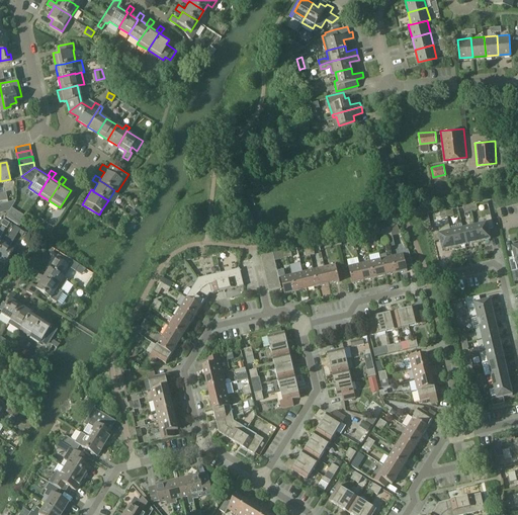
[(6,200),(3,209),(9,208),(15,199),(14,199),(6,200)]
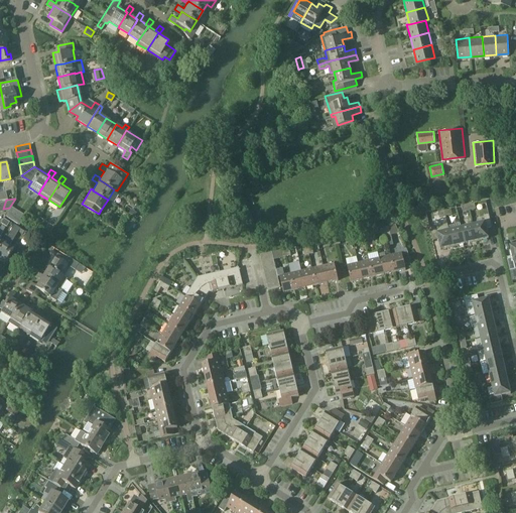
[(473,223),(476,239),(488,236),(486,226),(492,225),(489,213),(483,214),(485,220),(473,223)]
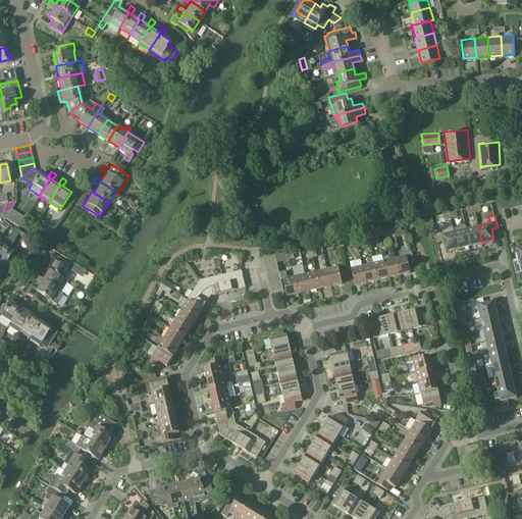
[(470,245),(481,242),(478,225),(466,228),(470,245)]
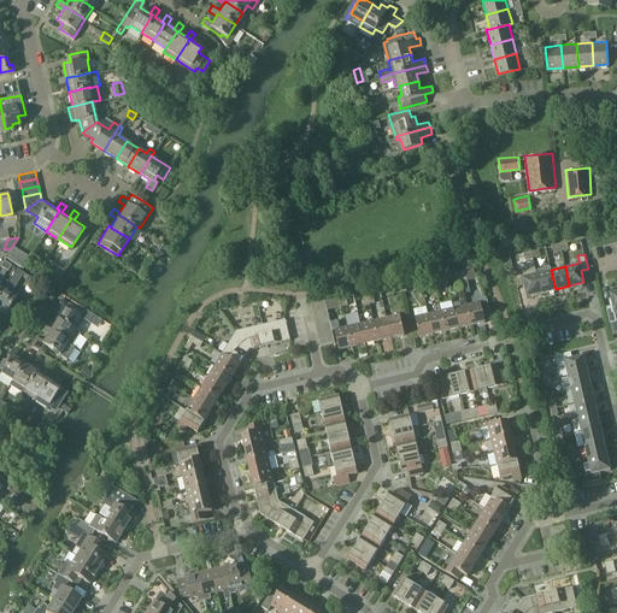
[(0,293),(0,308),(5,312),(16,295),(11,292),(23,271),(17,267),(11,275),(4,287),(0,293)]
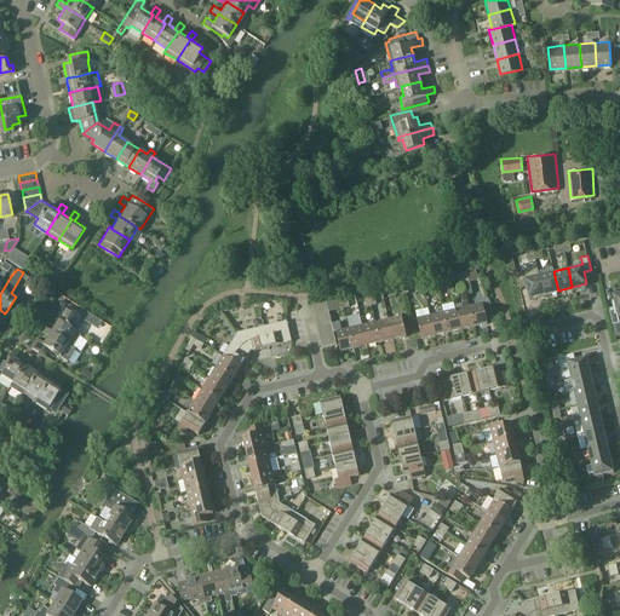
[(544,293),(539,274),(524,277),(523,270),(516,271),(520,286),(527,285),(529,297),(544,293)]
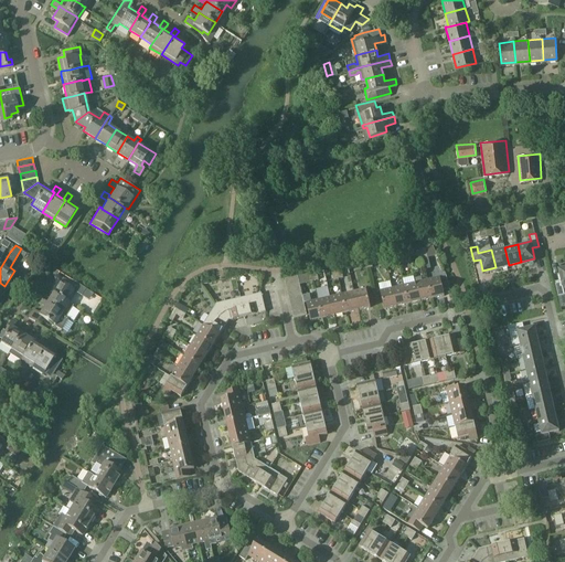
[(496,267),(509,265),(504,247),(491,250),(496,267)]
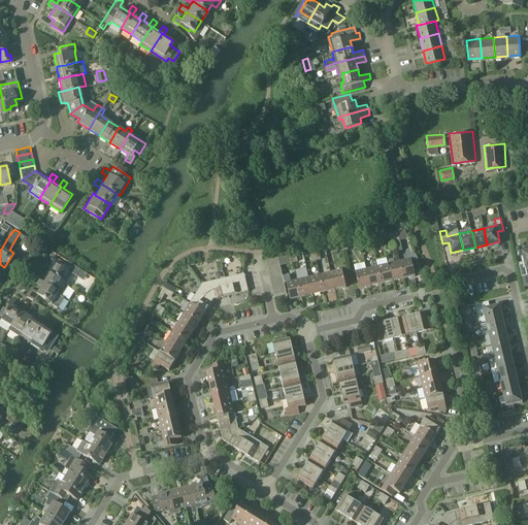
[(526,266),(527,265),(527,248),(522,250),(524,260),(518,261),(521,274),(527,273),(526,266)]
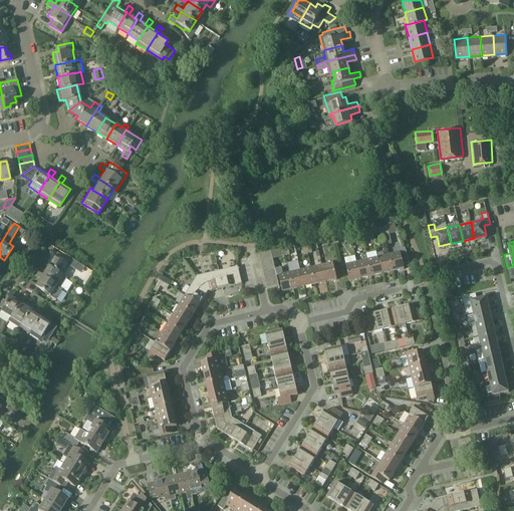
[(48,265),(62,274),(69,263),(55,254),(57,252),(50,248),(47,253),(50,255),(45,263),(47,265),(48,265)]
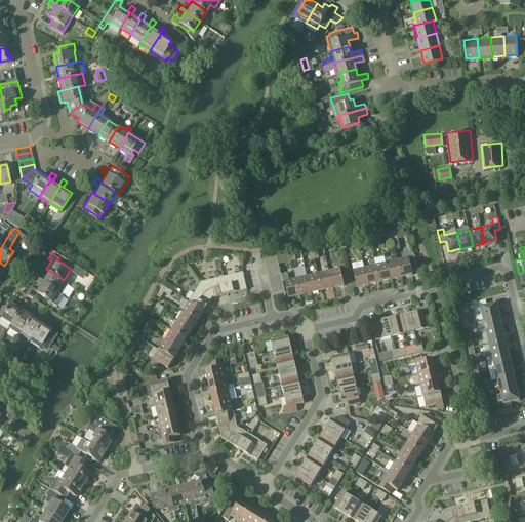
[(398,257),(401,275),(412,272),(411,268),(417,266),(414,253),(398,257)]
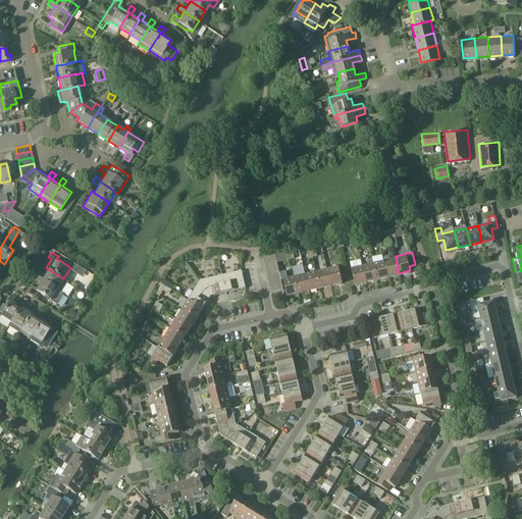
[(275,253),(264,256),(272,292),(282,289),(275,253)]
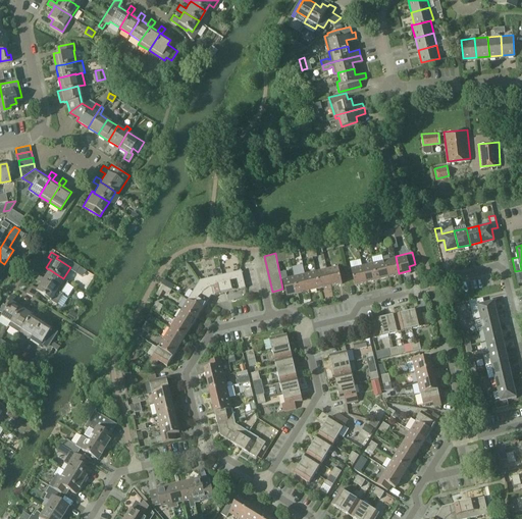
[(399,273),(396,256),(390,257),(389,253),(383,255),(384,258),(388,275),(399,273)]
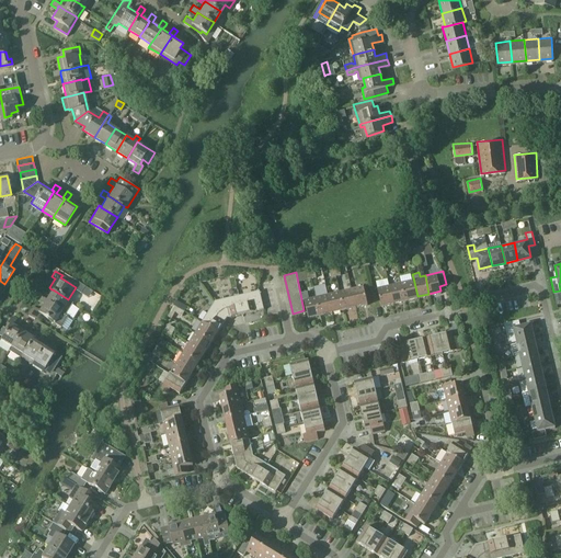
[(405,299),(418,296),(413,277),(401,281),(405,299)]
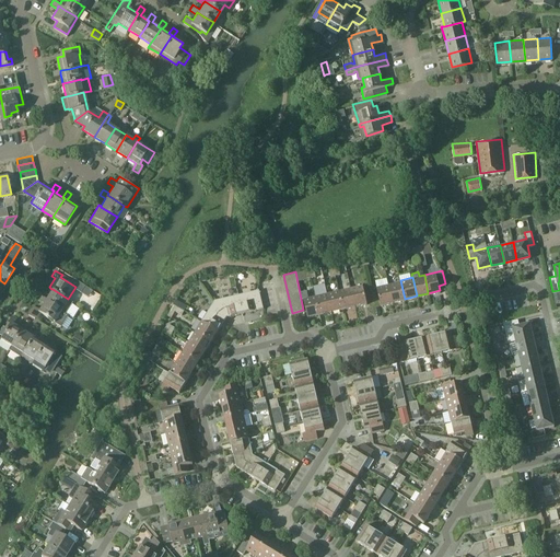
[(393,301),(405,299),(400,280),(388,283),(393,301)]
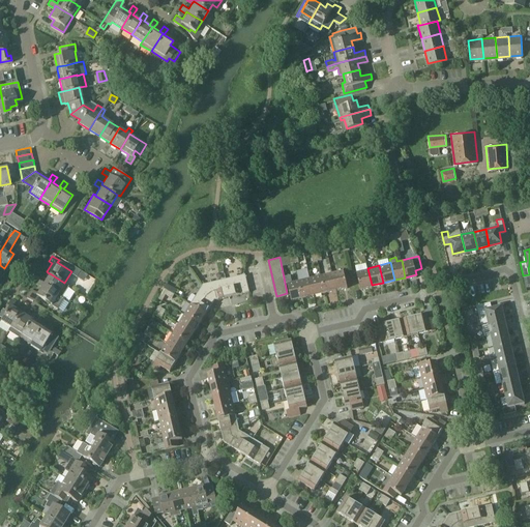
[(332,271),(336,289),(347,286),(343,268),(332,271)]
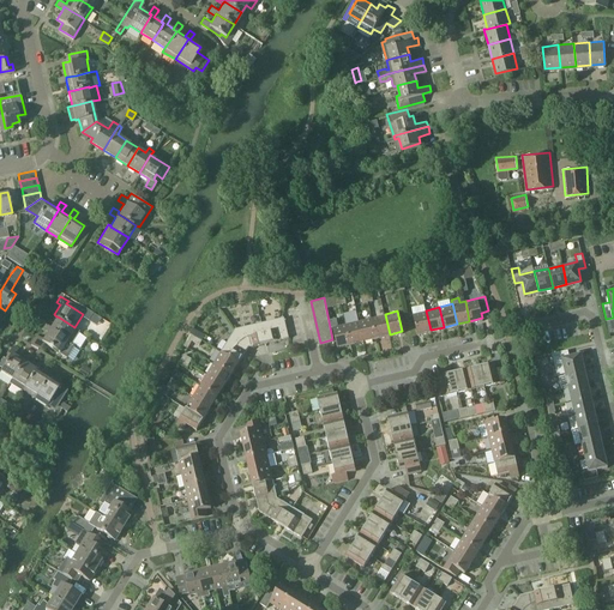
[(417,333),(431,330),(426,310),(413,313),(417,333)]
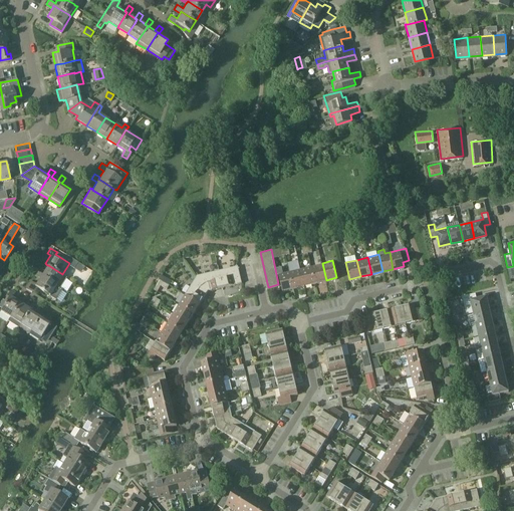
[(315,282),(326,280),(322,263),(311,265),(315,282)]
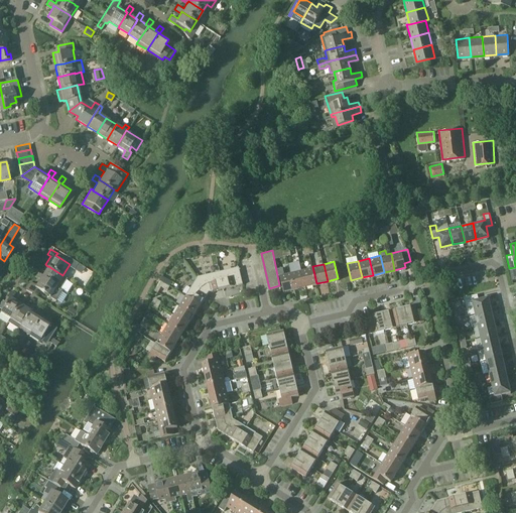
[(67,277),(62,275),(48,266),(47,266),(43,273),(37,270),(34,274),(40,278),(41,276),(59,287),(67,277)]
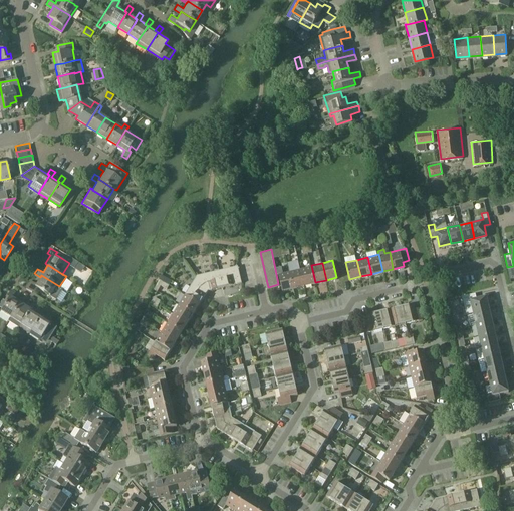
[(220,268),(224,285),(241,281),(237,265),(220,268)]
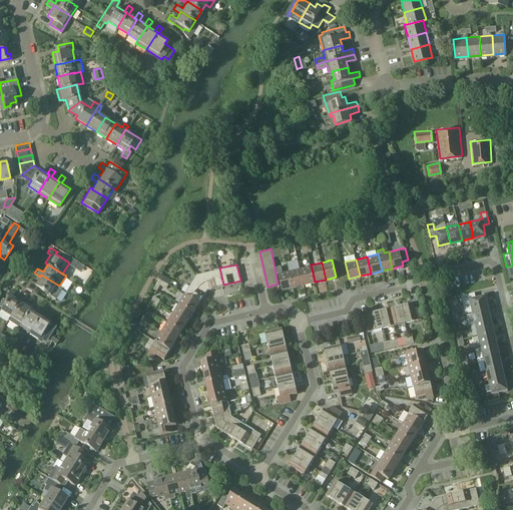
[(304,285),(315,282),(311,265),(300,268),(304,285)]
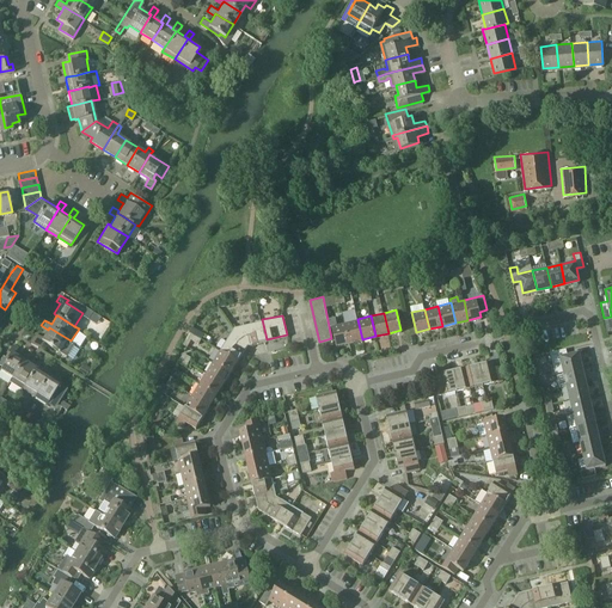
[(245,344),(267,339),(262,319),(233,326),(245,344)]
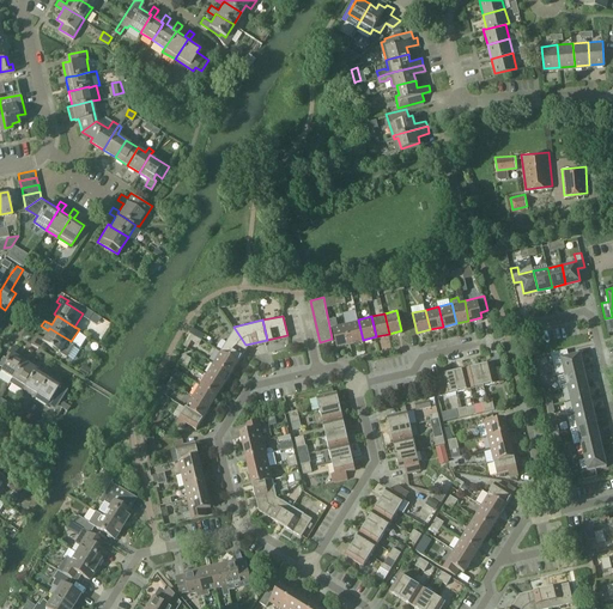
[(351,342),(363,340),(358,320),(346,322),(351,342)]
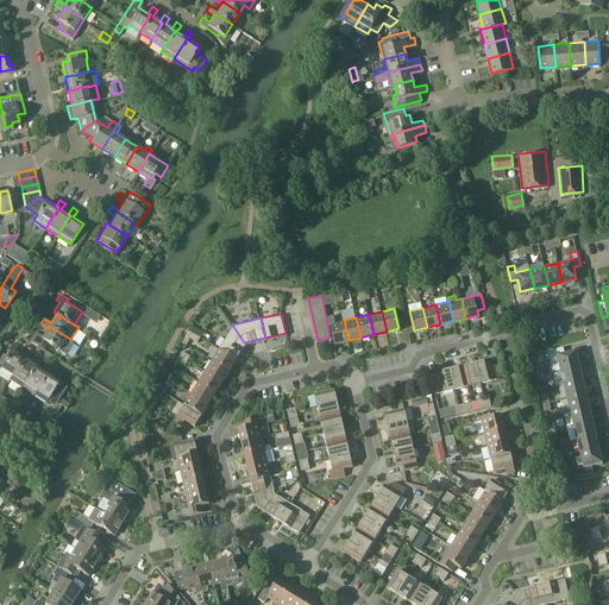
[(334,344),(349,340),(344,320),(330,323),(334,344)]
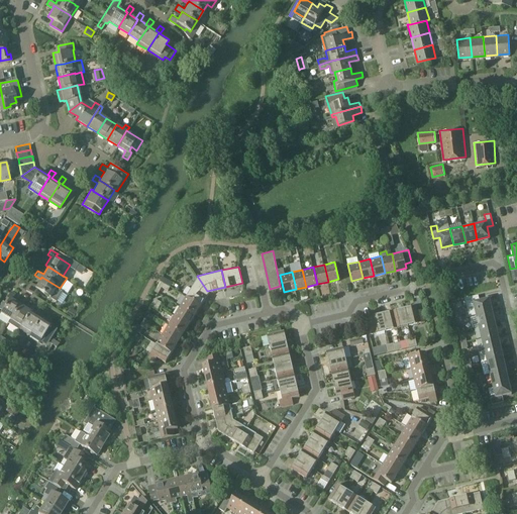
[(161,279),(164,281),(170,285),(172,281),(163,276),(161,279)]
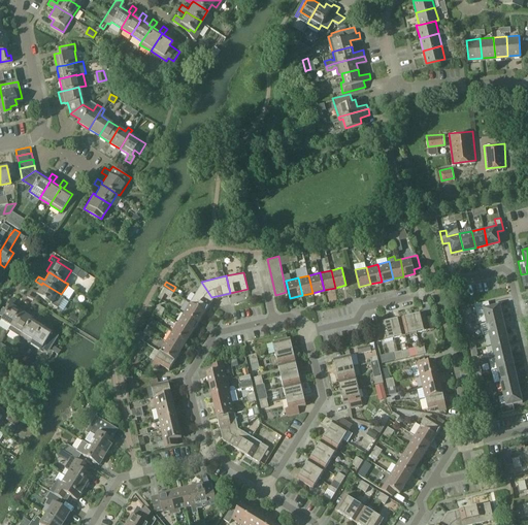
[(204,309),(211,297),(201,282),(189,300),(204,309)]
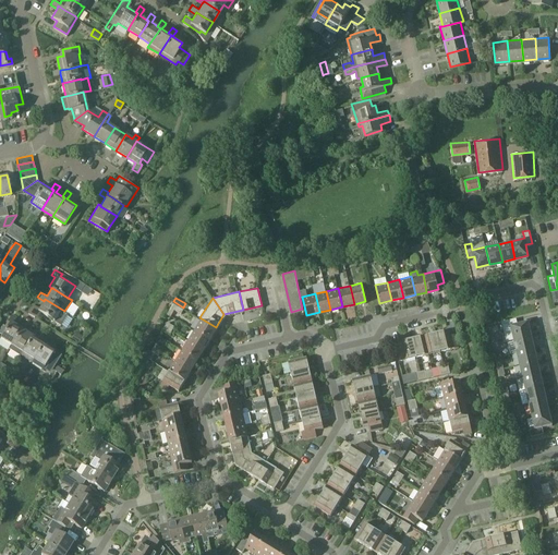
[(45,299),(44,301),(39,308),(34,303),(29,310),(35,313),(37,310),(53,321),(55,320),(60,323),(67,313),(64,311),(45,299)]
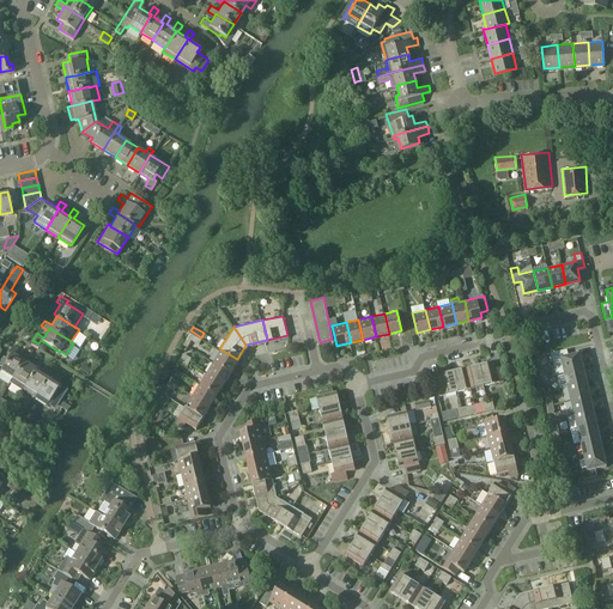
[(13,353),(16,351),(17,348),(18,347),(13,343),(8,351),(11,352),(10,353),(7,352),(5,354),(4,354),(0,359),(0,364),(2,365),(0,369),(12,377),(24,359),(20,358),(13,353)]
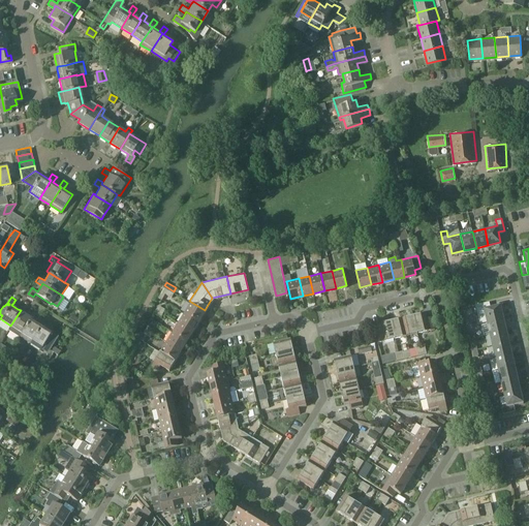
[(487,320),(503,316),(500,304),(491,306),(489,300),(476,303),(477,309),(484,308),(487,320)]
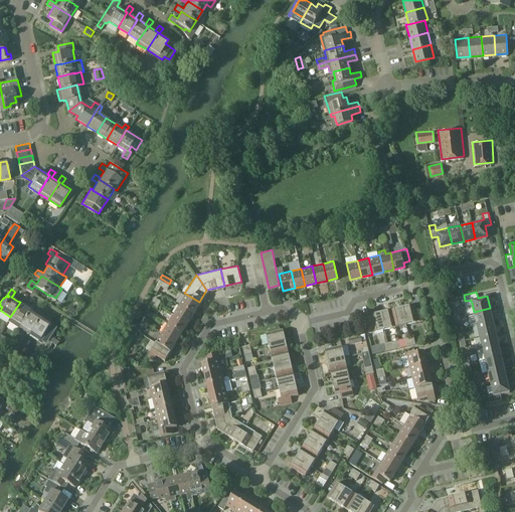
[(193,312),(199,302),(184,293),(179,303),(193,312)]
